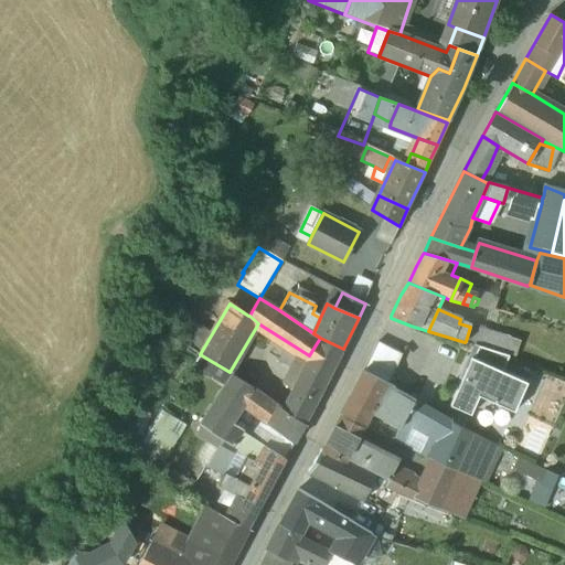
[(505,336),(470,326),(470,327),(466,341),(500,352),(505,336)]
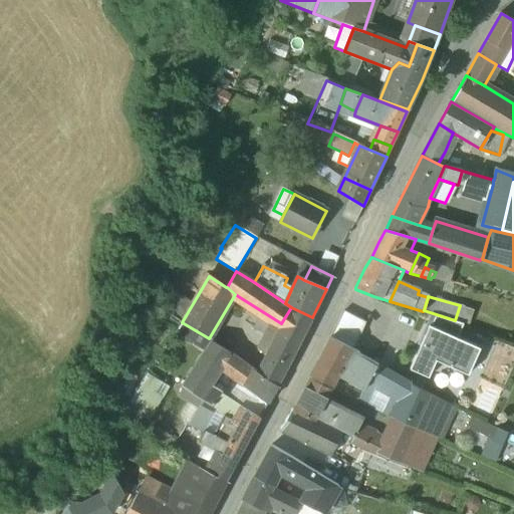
[(464,307),(460,305),(455,320),(469,324),(471,316),(465,314),(467,308),(464,307)]
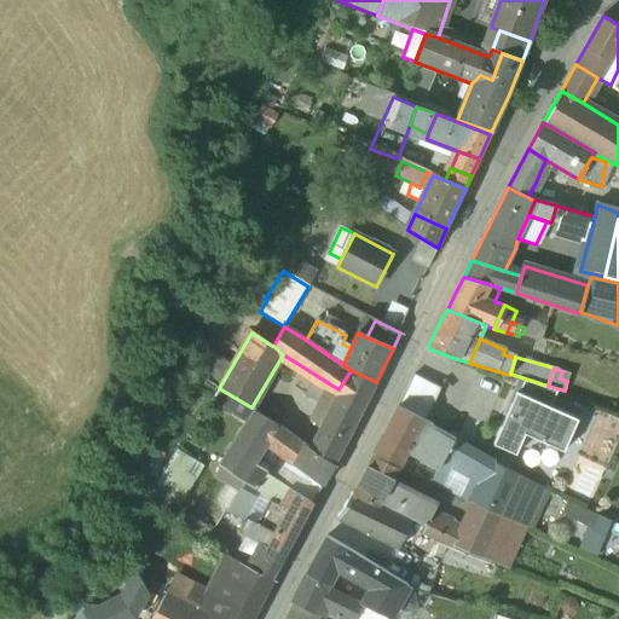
[(339,391),(308,447),(334,464),(376,382),(351,370),(339,389),(339,391)]
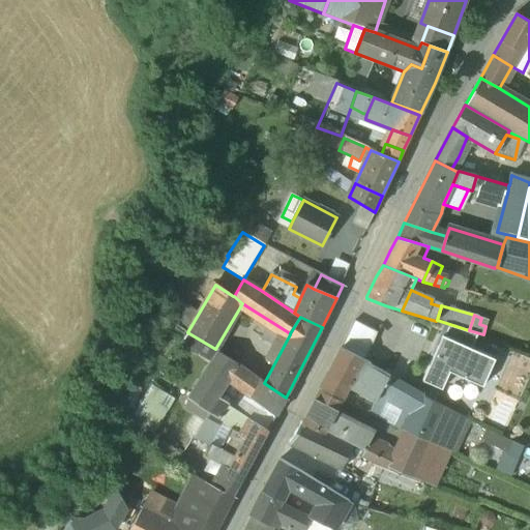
[(354,325),(341,349),(364,362),(378,339),(354,325)]
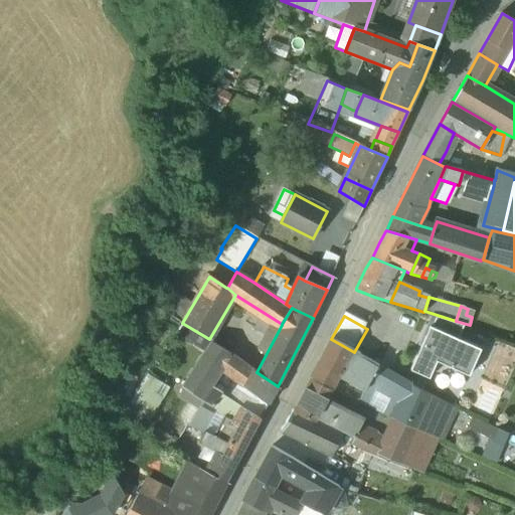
[(438,317),(433,328),(458,339),(464,326),(438,317)]
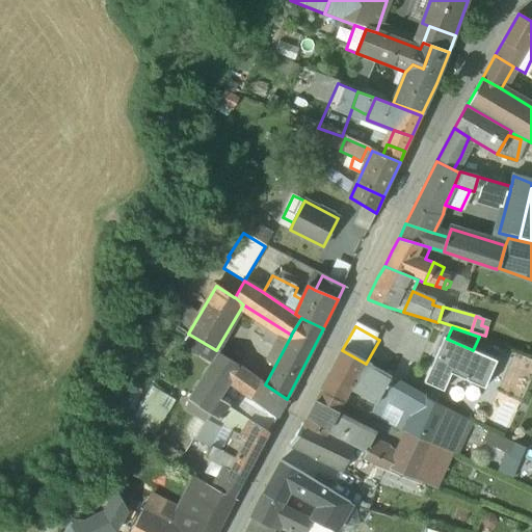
[(473,350),(447,339),(426,383),(443,391),(451,373),(485,389),(498,362),(473,350)]
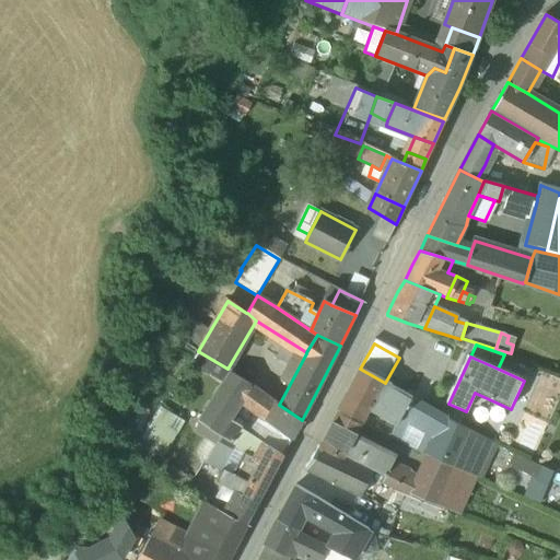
[(385,383),(360,369),(338,411),(361,423),(369,410),(369,411),(371,406),(399,421),(410,399),(411,397),(398,389),(395,388),(385,383)]
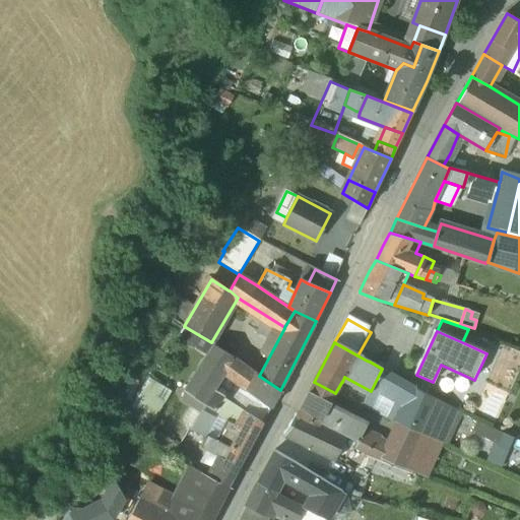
[(214,347),(184,391),(203,404),(221,375),(234,358),(214,347)]
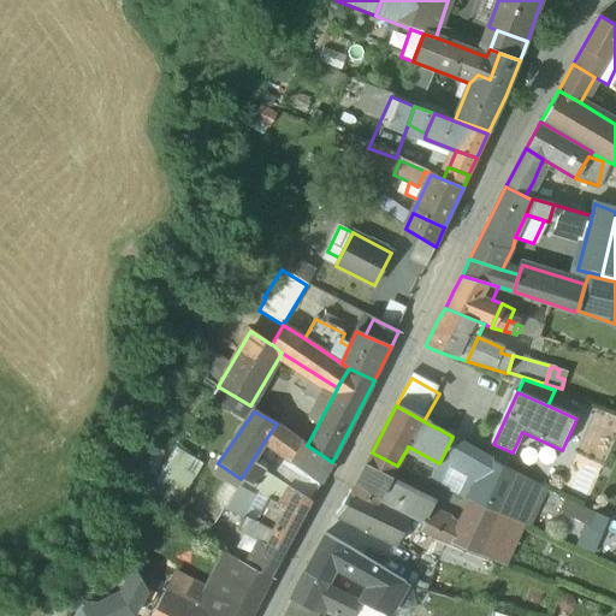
[(331,465),(277,424),(262,444),(320,484),(331,465)]
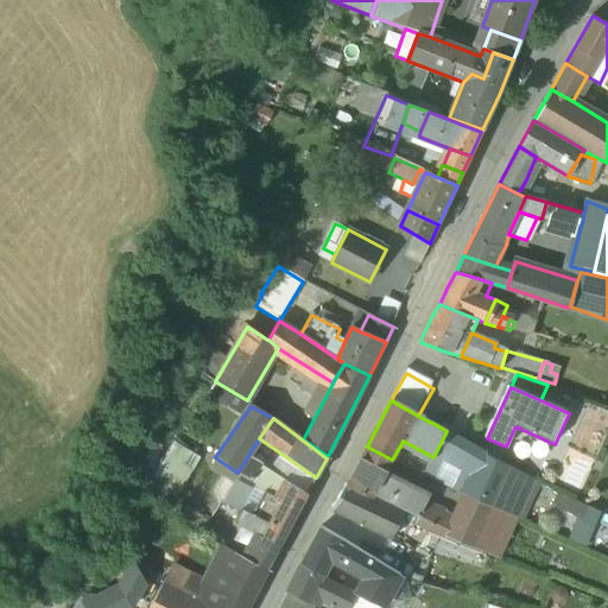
[(482,454),(445,434),(434,457),(473,477),(474,477),(499,489),(506,470),(507,467),(482,454)]
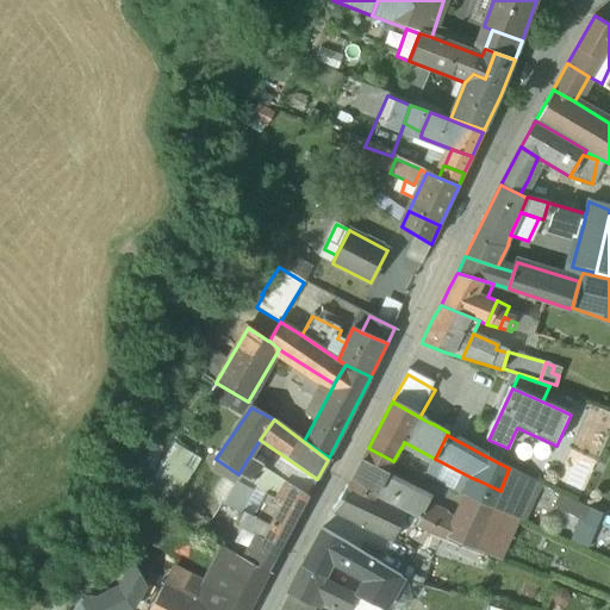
[(179,499),(200,461),(174,447),(153,485),(179,499)]
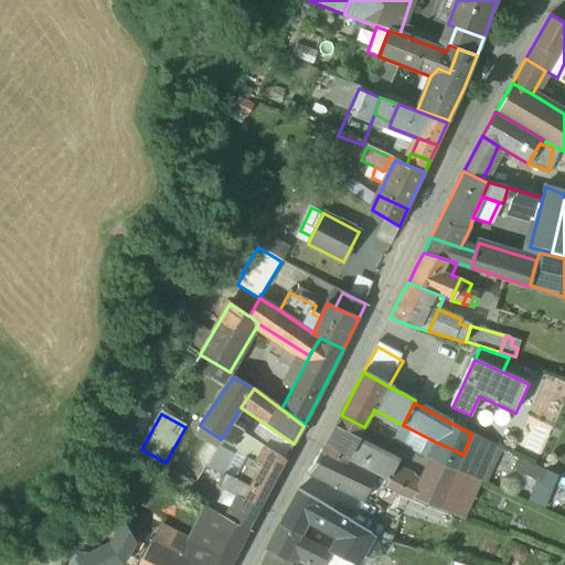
[(364,427),(341,415),(321,450),(344,462),(347,458),(391,478),(396,468),(398,462),(356,441),(364,427)]
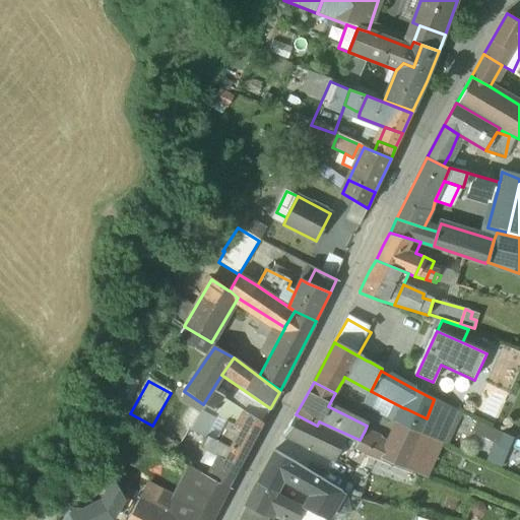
[(235,409),(215,398),(208,407),(226,419),(230,420),(235,409)]
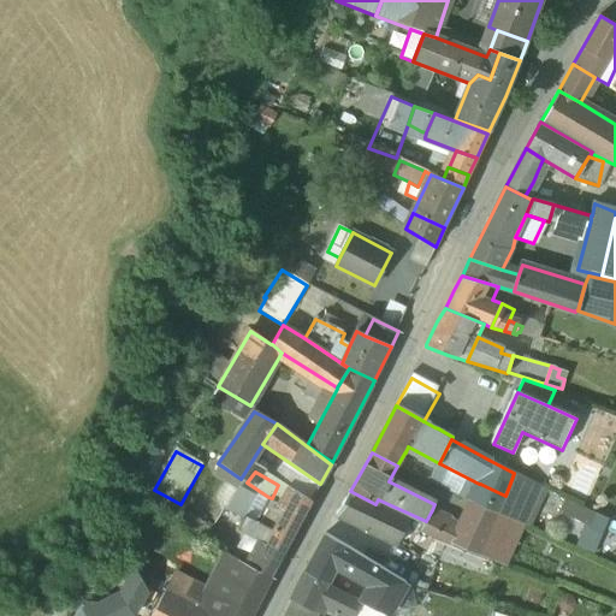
[(505,496),(499,509),(514,515),(527,481),(513,477),(505,496)]
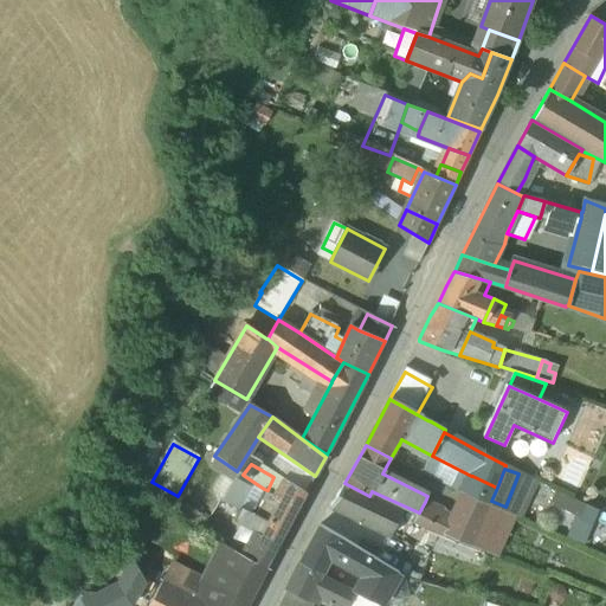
[(527,476),(519,474),(505,507),(503,511),(524,516),(540,482),(527,476)]
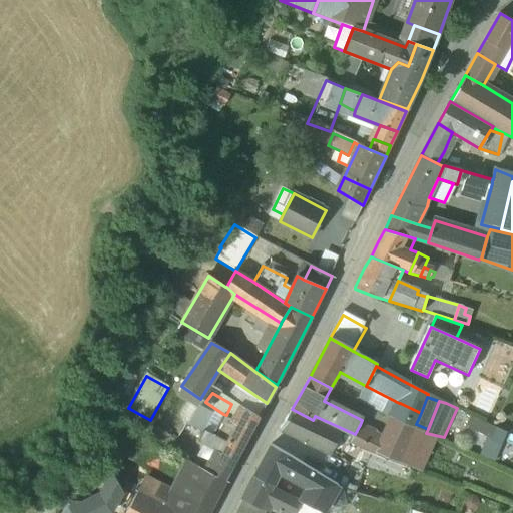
[(421,413),(400,403),(395,414),(416,424),(421,413)]
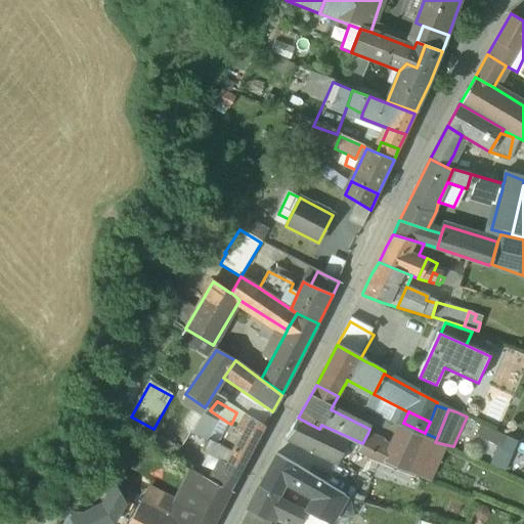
[(245,413),(236,427),(243,431),(251,417),(245,413)]
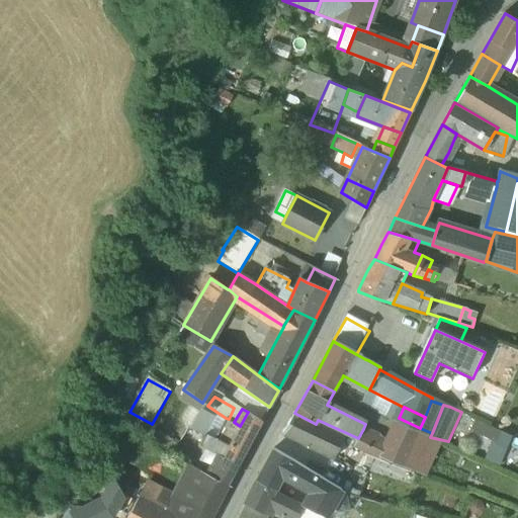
[(229,447),(224,457),(217,454),(206,473),(228,485),(262,421),(248,412),(240,426),(229,447)]
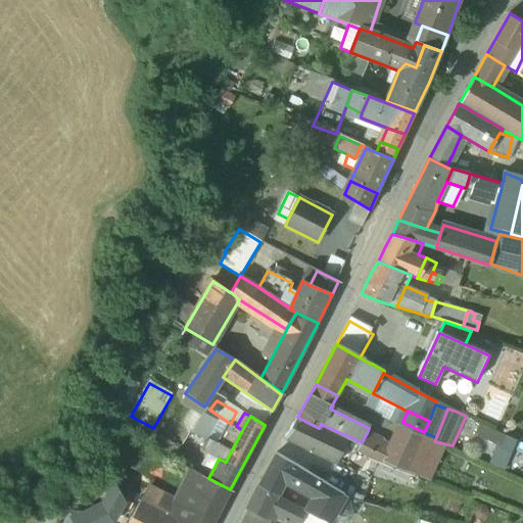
[(319,428),(297,417),(286,436),(337,462),(346,440),(319,428)]
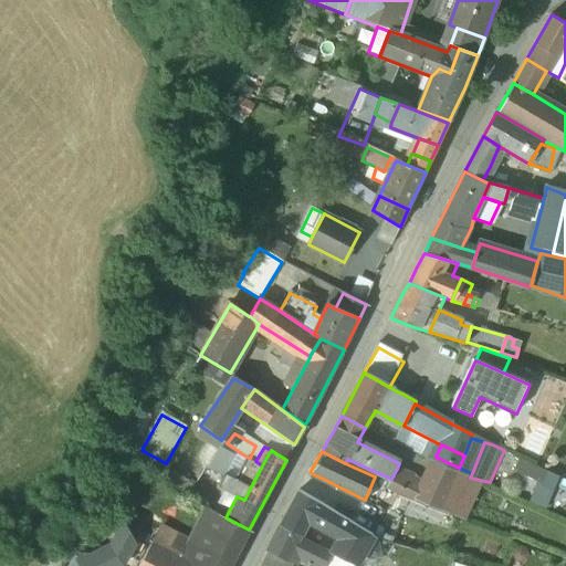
[(247,457),(234,480),(250,489),(262,465),(255,461),(250,458),(247,457)]
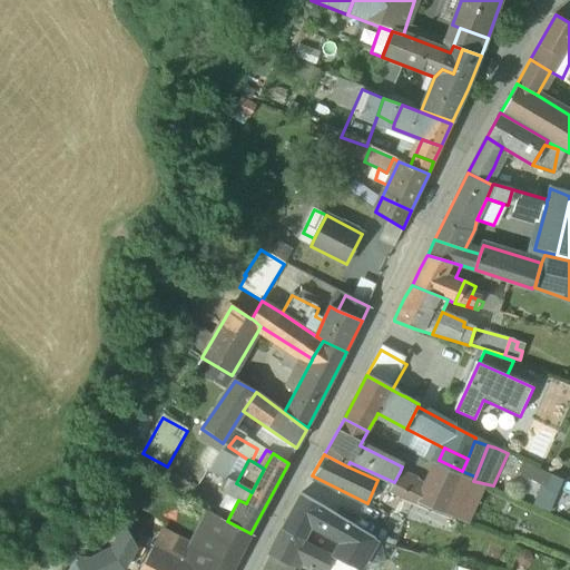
[(462,471),(439,460),(436,464),(460,475),(462,471)]
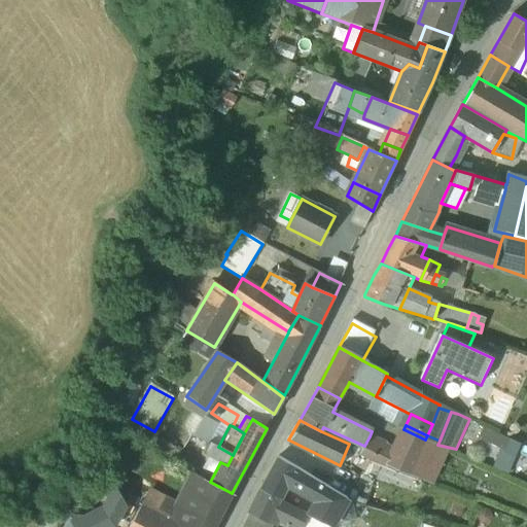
[(486,427),(481,437),(511,452),(516,442),(486,427)]
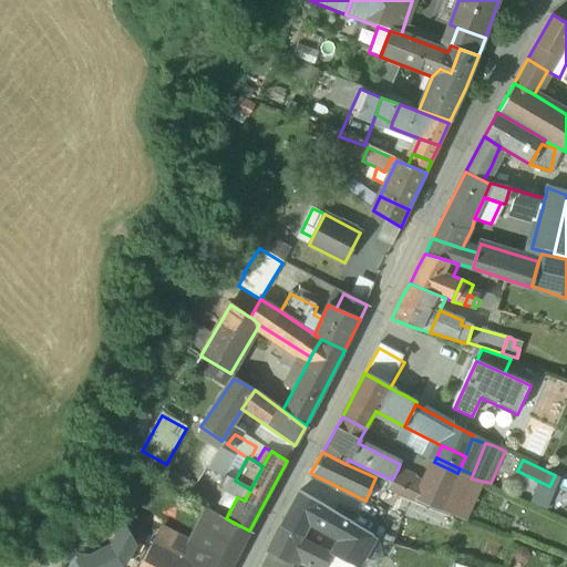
[(434,462),(425,481),(418,501),(455,516),(468,485),(455,481),(457,473),(434,462)]
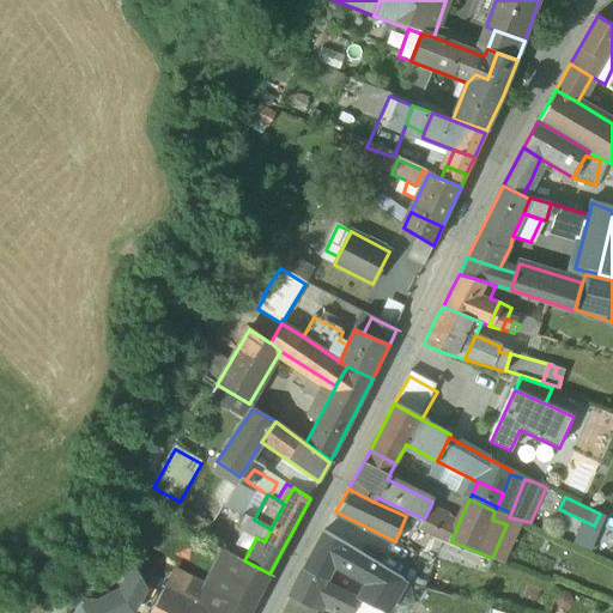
[(460,520),(430,508),(424,519),(423,521),(419,526),(451,541),(460,520)]
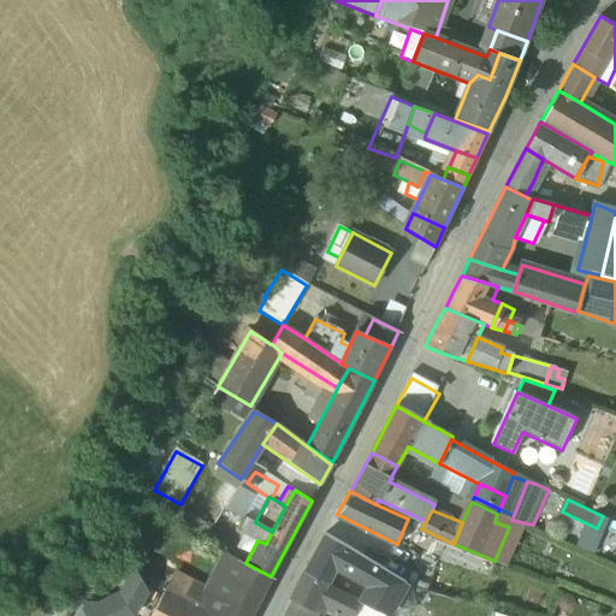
[(255,522),(246,517),(240,529),(258,540),(266,544),(272,532),(255,522)]
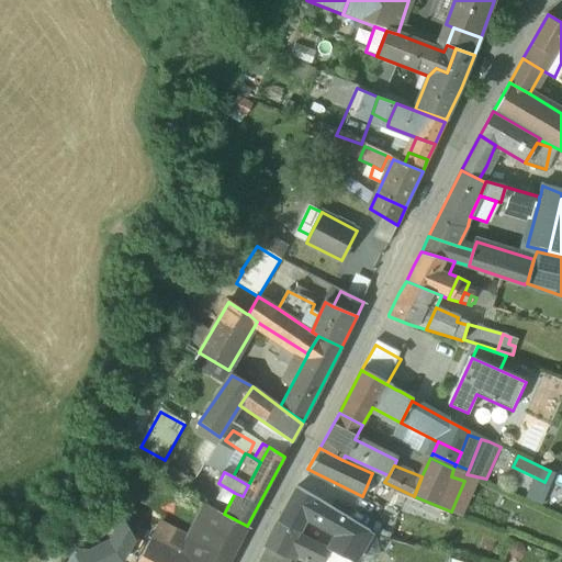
[(370,531),(296,486),(277,521),(298,531),(298,532),(299,532),(300,530),(306,518),(308,515),(312,517),(311,520),(336,535),(327,549),(352,561),(370,531)]
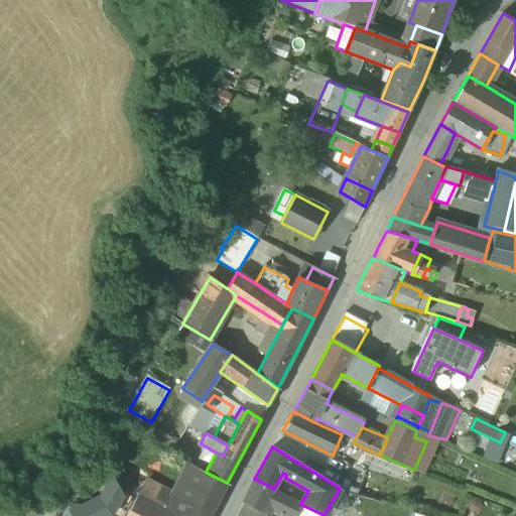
[(173,494),(161,515),(210,515),(227,483),(206,472),(188,463),(172,493),(173,494)]
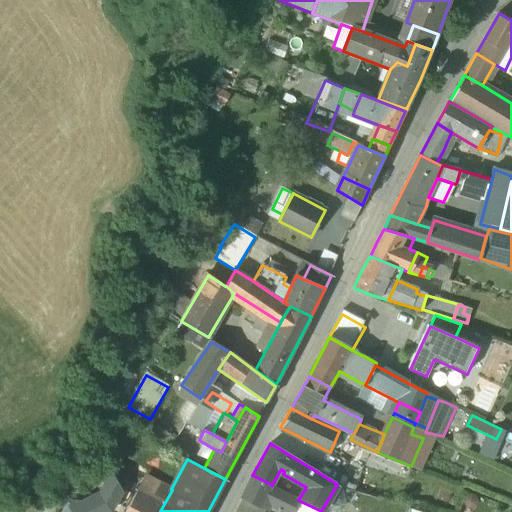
[(98,497),(106,511),(112,511),(123,496),(111,475),(98,497)]
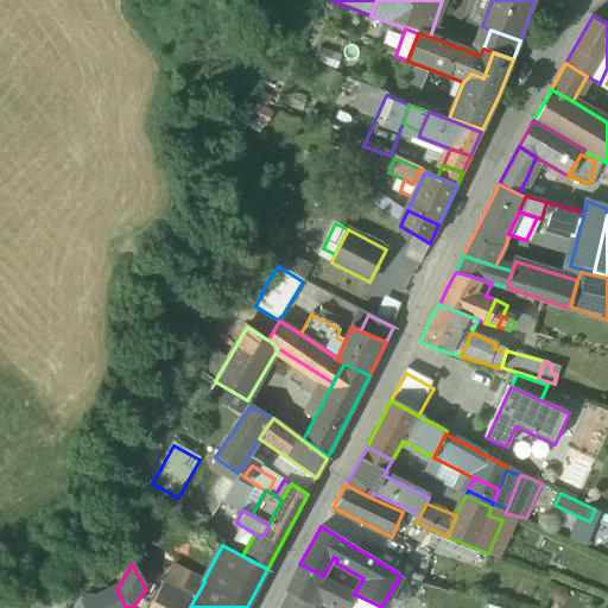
[(354,594),(322,577),(322,576),(322,575),(299,564),(286,591),(312,605),(316,607),(321,597),(342,607),(347,607),(350,605),(354,594)]
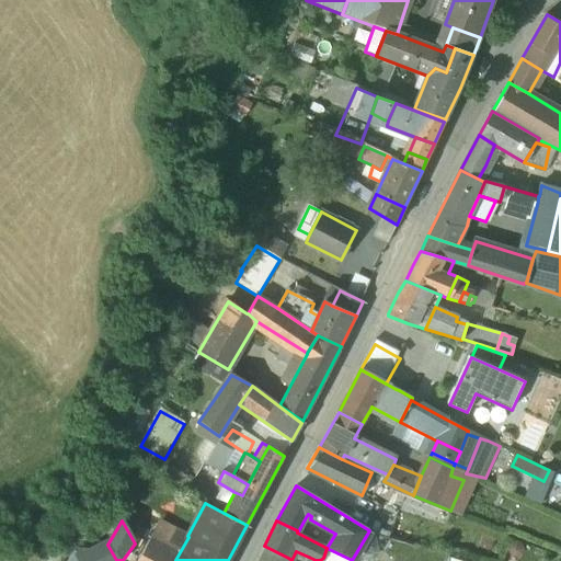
[(150,537),(137,560),(175,560),(189,537),(187,536),(173,529),(165,545),(150,537)]
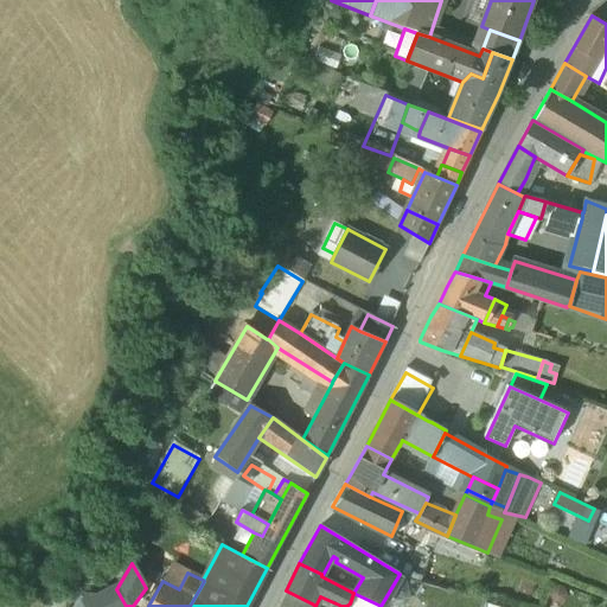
[(126,606),(116,589),(116,588),(88,605),(89,606),(126,606)]
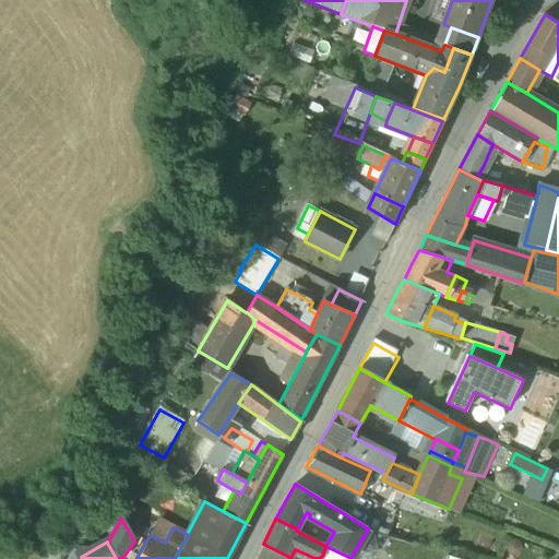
[(286,558),(287,556),(263,544),(256,558),(286,558)]
